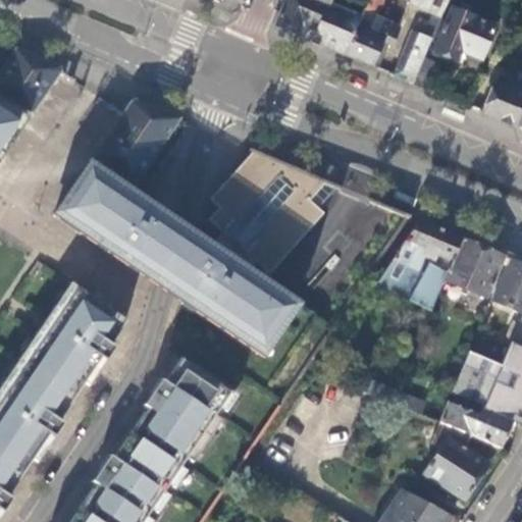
[(215,0),(239,10),(243,0),(215,0)]
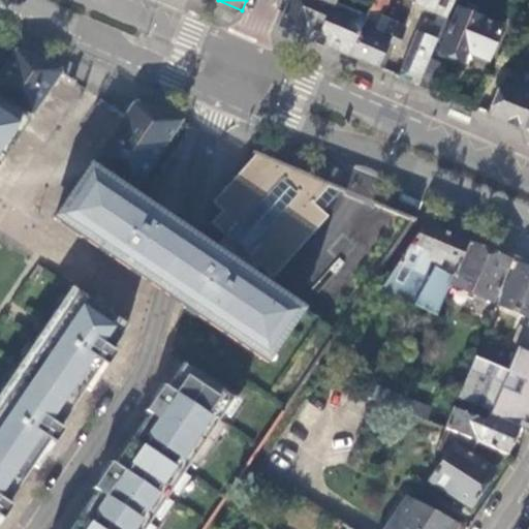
[(337,0),(291,0),(281,26),(311,39),(351,56),(375,2),(370,0),(351,0),(348,8),(336,3),(337,0)]
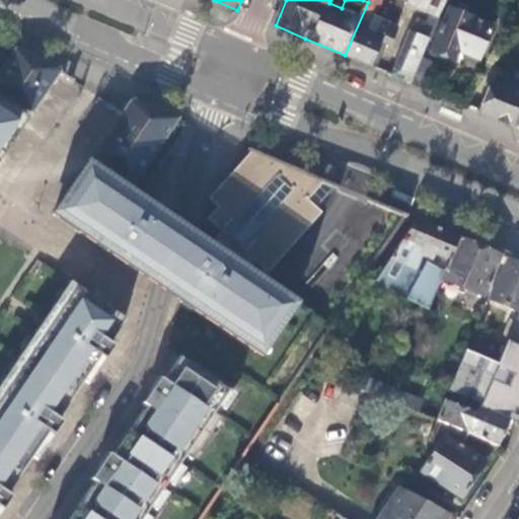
[(368,0),(368,2),(345,55),(355,60),(372,67),(383,42),(390,45),(398,26),(373,15),(379,0),(368,0)]
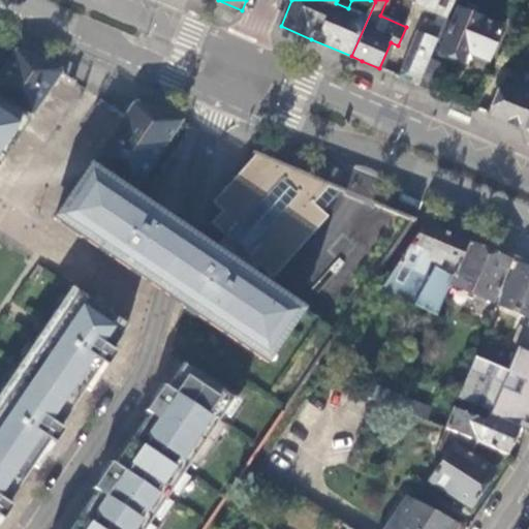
[(418,31),(399,76),(417,85),(429,59),(454,0),(415,0),(414,3),(439,13),(430,35),(418,31)]
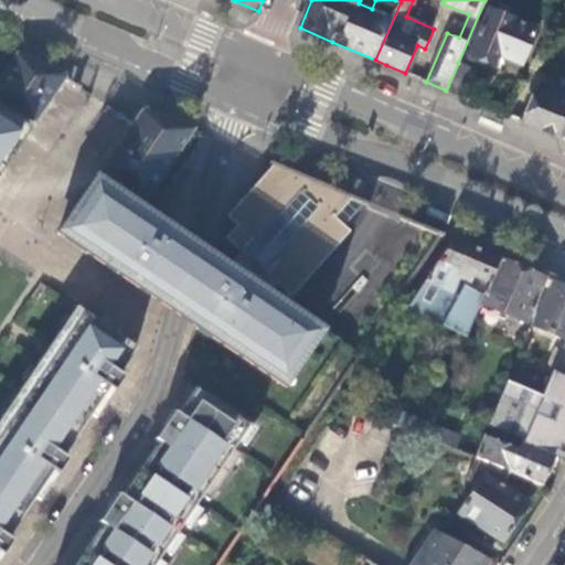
[(469,54),(494,65),(499,55),(520,63),(534,29),(489,9),(469,54)]
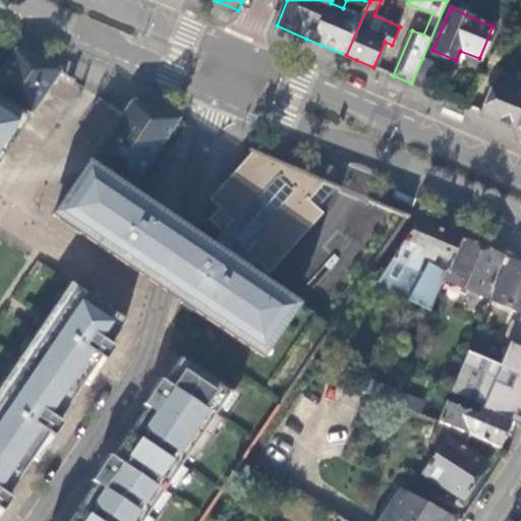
[(16,51),(0,75),(0,102),(27,122),(60,73),(59,69),(33,58),(16,51)]
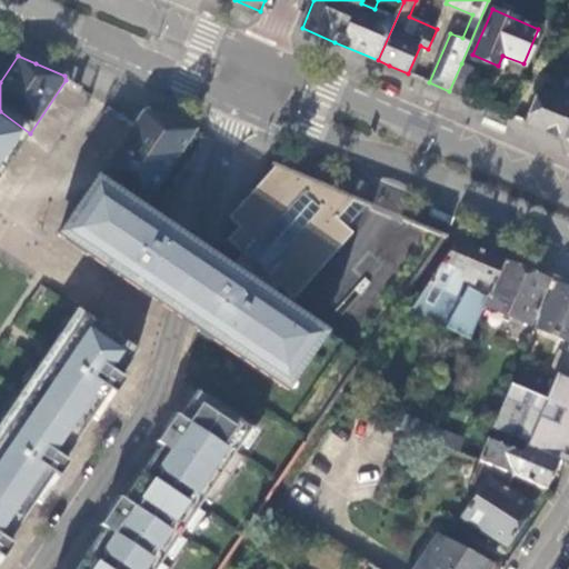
[(540,88),(523,121),(547,131),(565,139),(568,128),(568,60),(558,85),(552,81),(549,90),(540,88)]
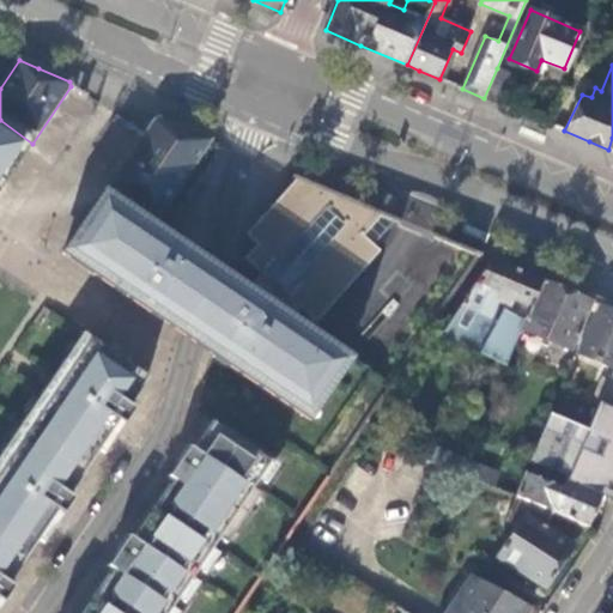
[(497,68),(484,98),(501,104),(514,76),(497,68)]
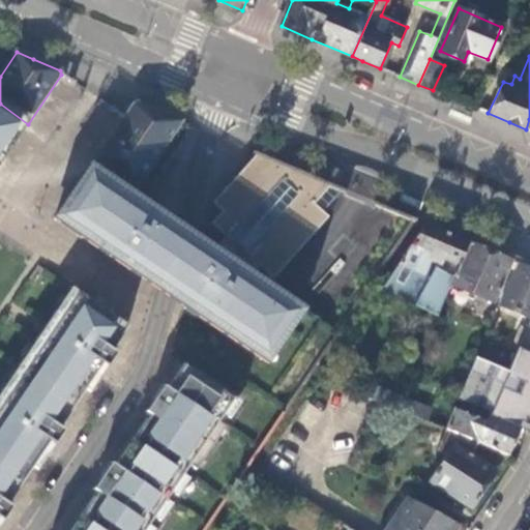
[(152,110),(138,104),(134,105),(126,116),(95,159),(138,187),(183,123),(152,110)]
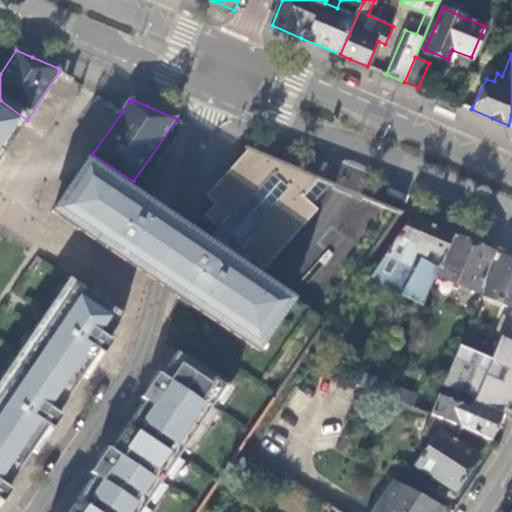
[(436,106),(433,113),(454,122),(457,115),(436,106)]
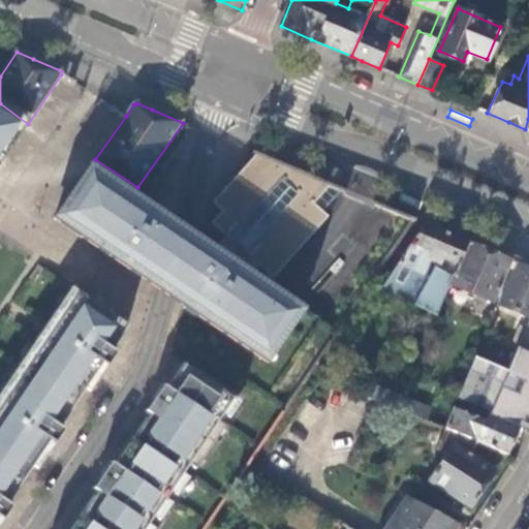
[(0,164),(24,130),(0,114),(0,164)]
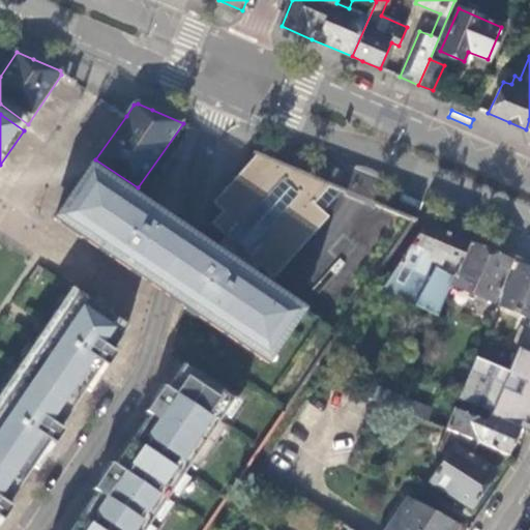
[(336,187),(257,154),(243,170),(211,204),(221,212),(210,225),(225,237),(218,244),(251,273),(255,268),(270,282),(329,216),(322,210),(342,189),(336,187)]
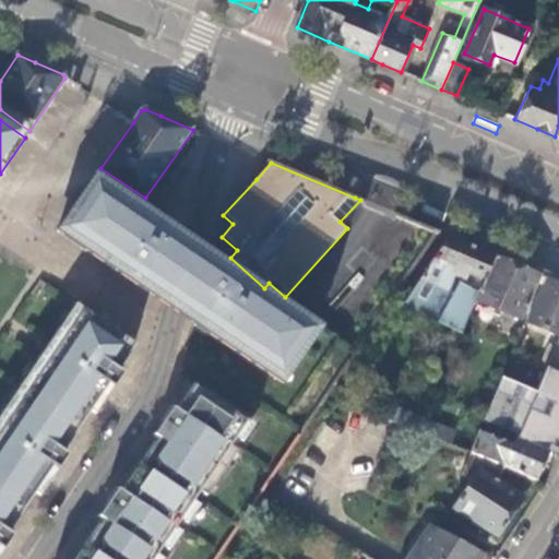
[(154,299),(174,227),(95,174),(56,233),(154,299)]
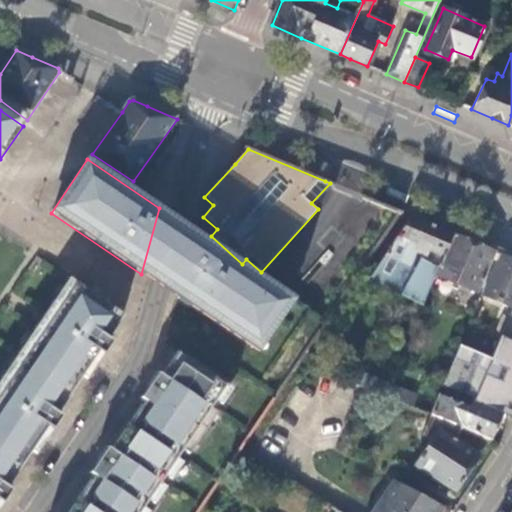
[(407,203),(410,196),(389,187),(386,194),(407,203)]
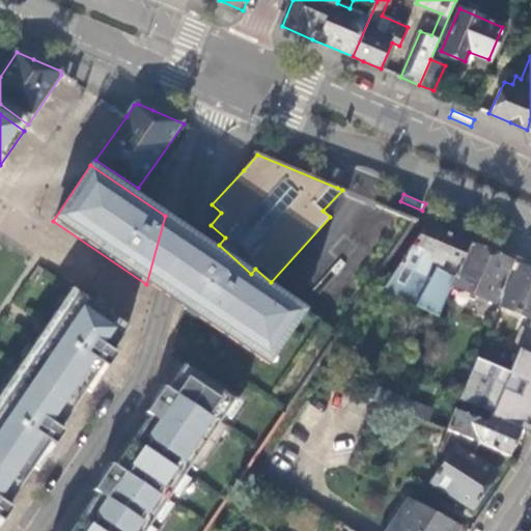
[(183,309),(202,241),(184,228),(165,216),(146,284),(165,297),(183,309)]
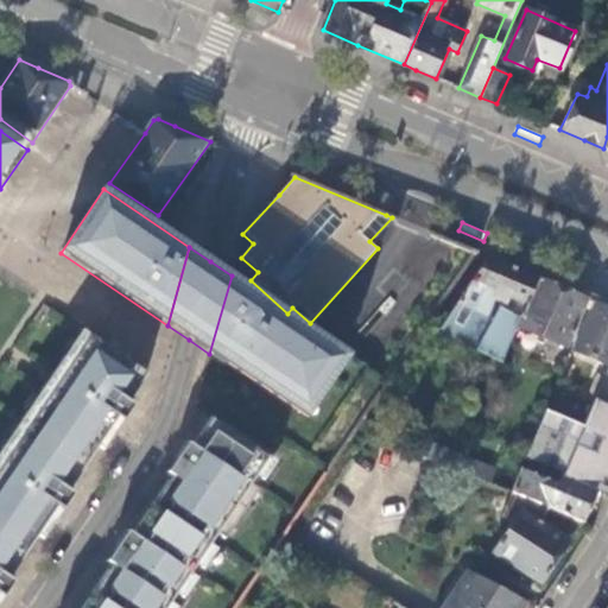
[(436,333),(501,361),(510,341),(536,279),(504,265),(487,258),(436,333)]
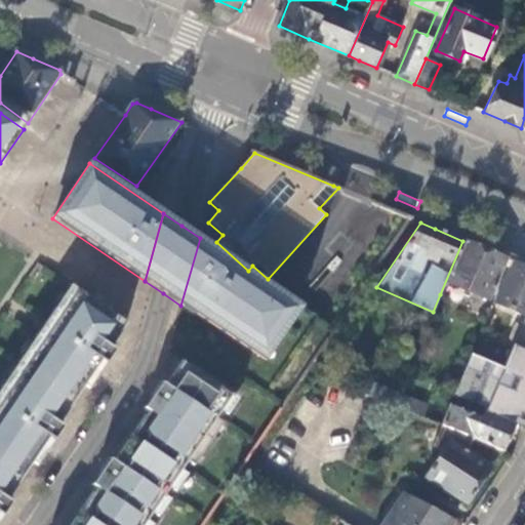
[(200,238),(180,306),(263,361),(298,307),(289,298),(280,292),(248,271),(200,238)]
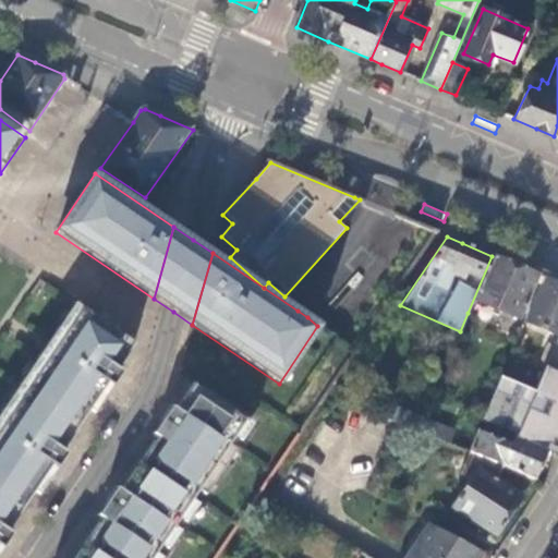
[(505,262),(492,256),(468,313),(481,318),(485,307),(518,322),(537,276),(505,262)]
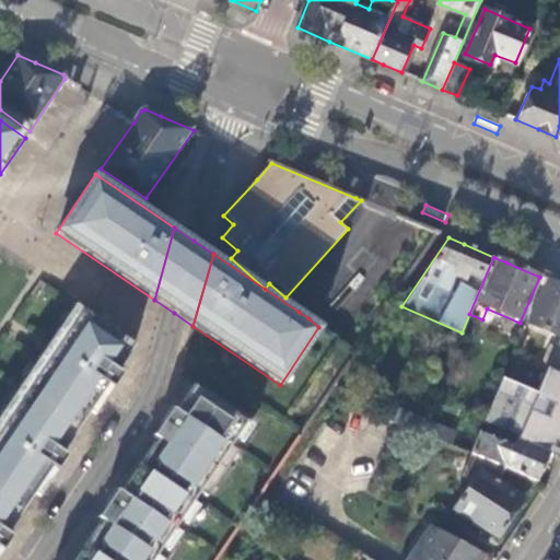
[(559,284),(553,282),(545,279),(526,323),(559,338),(559,336),(559,284)]
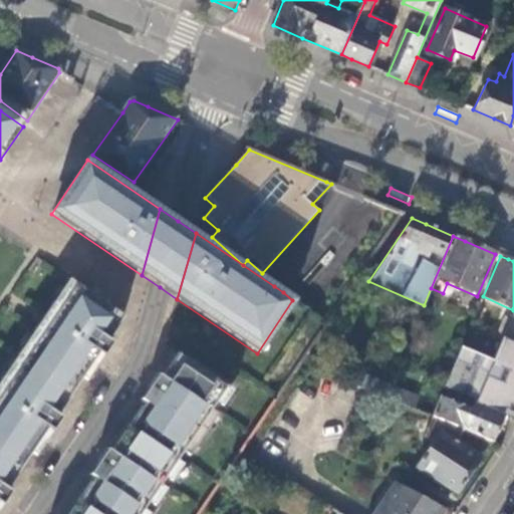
[(0,505),(10,491),(6,488),(30,452),(34,455),(60,417),(56,414),(81,376),(85,379),(111,342),(107,339),(122,316),(67,279),(44,312),(41,318),(36,325),(0,377),(0,505)]
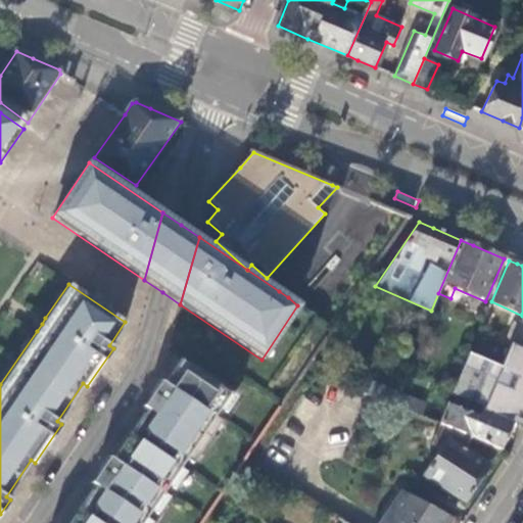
[(510,422),(522,391),(522,324),(520,324),(510,345),(477,332),(449,395),(481,409),(510,422)]
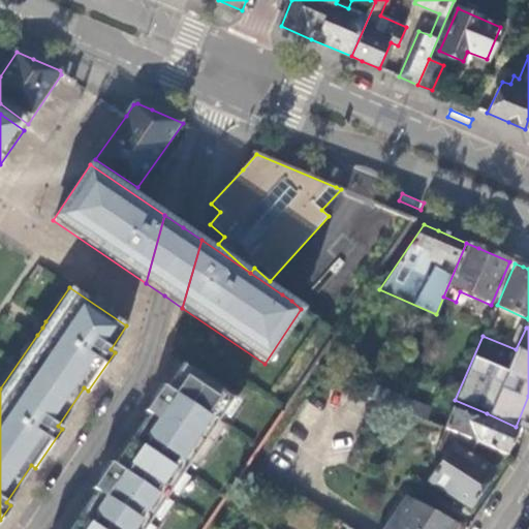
[(153,528),(154,528),(148,525),(153,517),(159,521),(170,503),(164,499),(170,491),(177,495),(188,477),(182,473),(188,465),(193,469),(223,426),(217,422),(222,414),(228,418),(240,402),(183,364),(166,387),(161,384),(144,411),(148,414),(114,464),(110,462),(92,488),(96,491),(69,528),(153,528)]
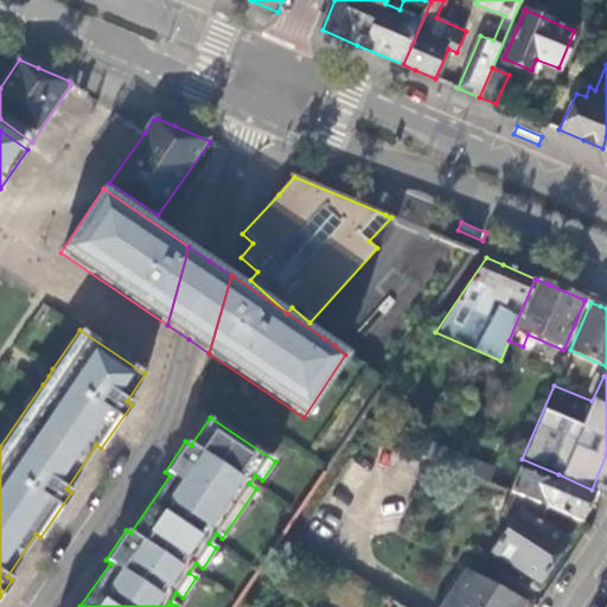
[(602,494),(606,481),(606,454),(592,490),(602,494)]
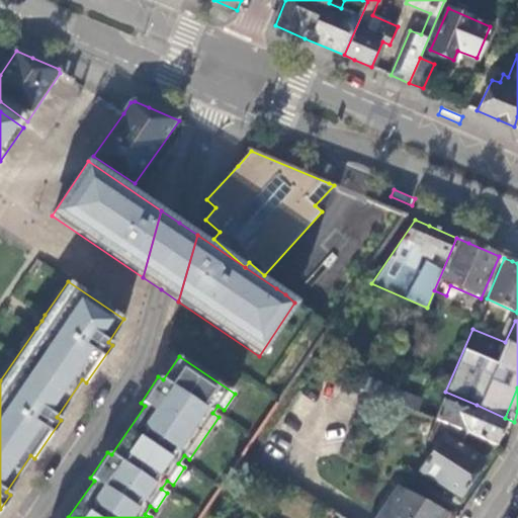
[(494,444),(505,418),(477,405),(473,413),(441,400),(433,420),(467,434),(494,444)]
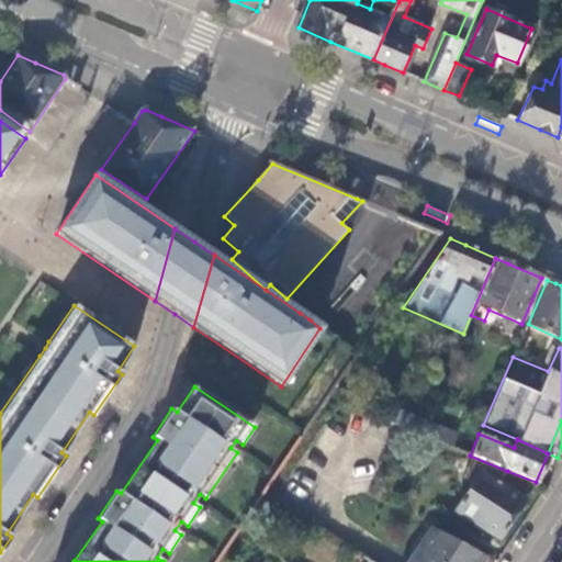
[(525,502),(498,483),(507,471),(470,456),(460,479),(472,485),(454,510),(498,540),(525,502)]
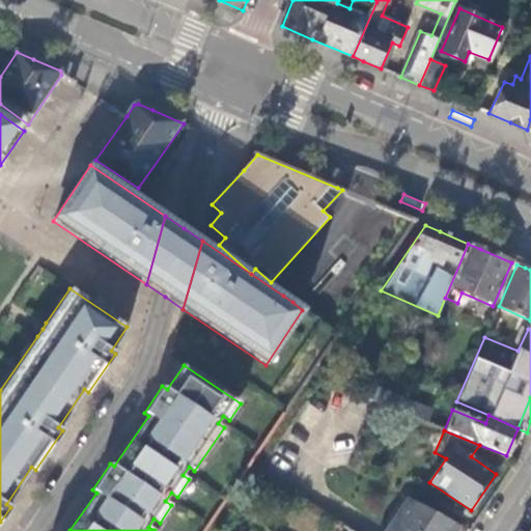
[(454,530),(458,525),(403,497),(381,530),(454,530)]
